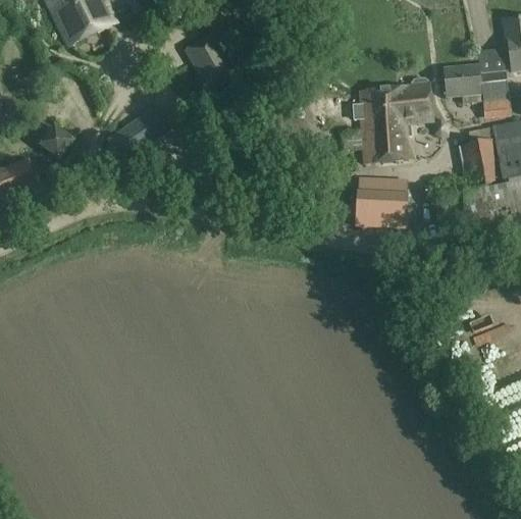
[(47,0),(69,45),(117,22),(106,0),(47,0)]
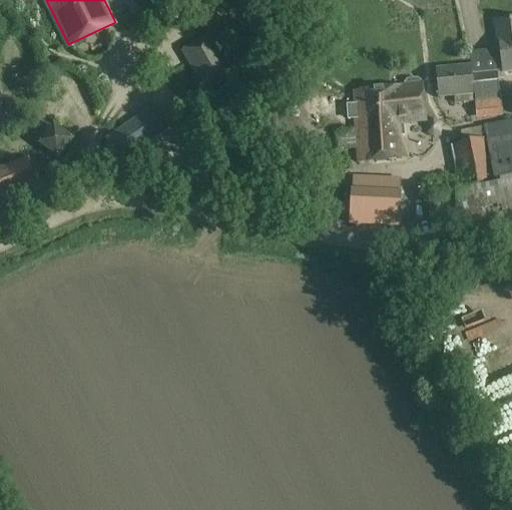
[(511,17),(496,20),(499,38),(498,38),(502,70),(511,68),(511,17)]
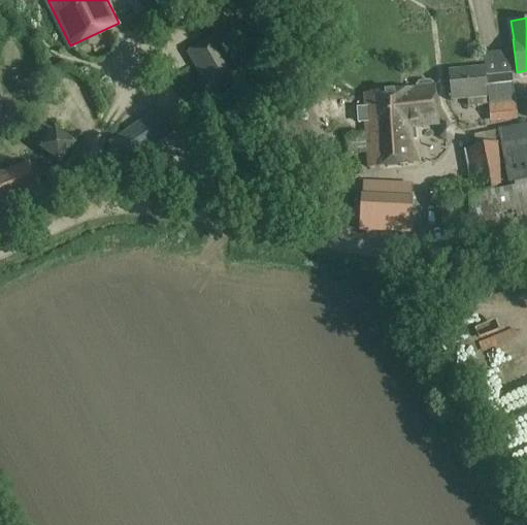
[(238,76),(215,36),(188,52),(211,92),(238,76)]
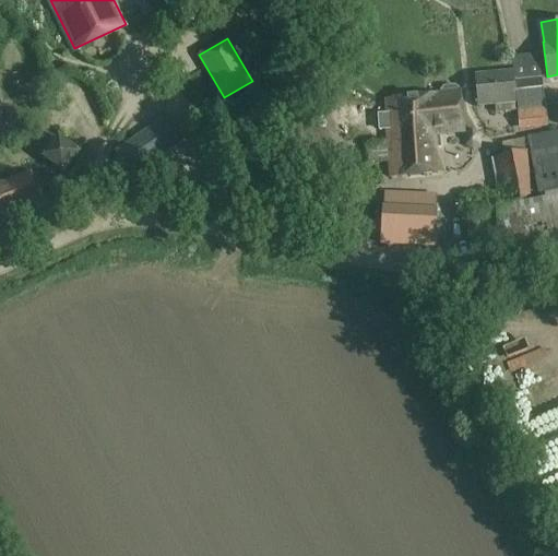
[(515,109),(514,99),(511,71),(475,74),(478,103),(494,102),(495,111),(515,109)]
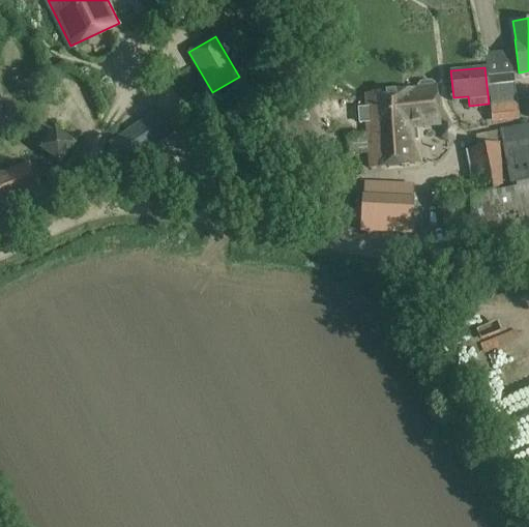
[(490,101),(516,99),(512,71),(487,75),(490,101)]
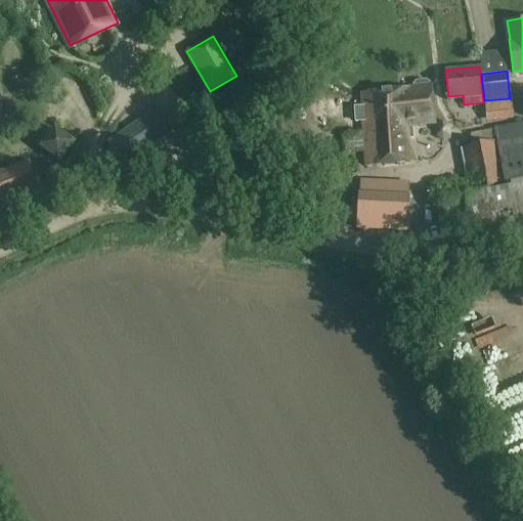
[(416,160),(411,123),(433,121),(429,81),(426,78),(415,79),(411,83),(412,86),(360,91),(362,105),(356,105),(358,120),(360,119),(365,165),(416,160)]
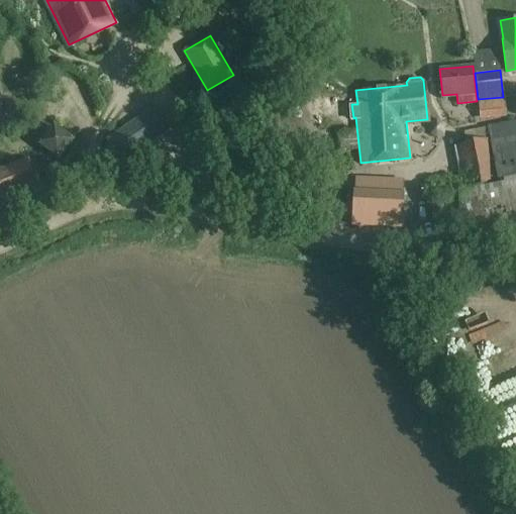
[(150,109),(106,137),(121,160),(165,131),(150,109)]
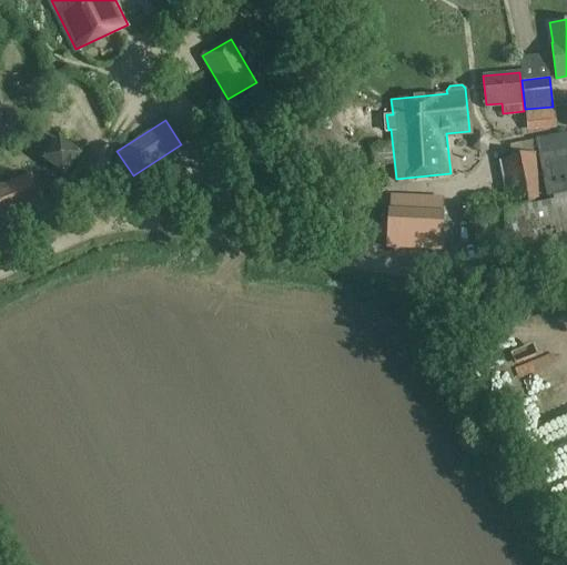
[(566,266),(566,130),(534,137),(537,151),(498,160),(505,192),(466,200),(475,240),(507,232),(517,278),(566,266)]
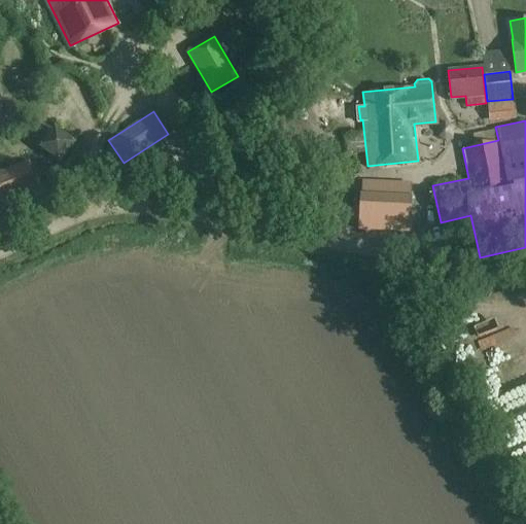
[(73,142),(55,127),(40,145),(59,161),(73,142)]
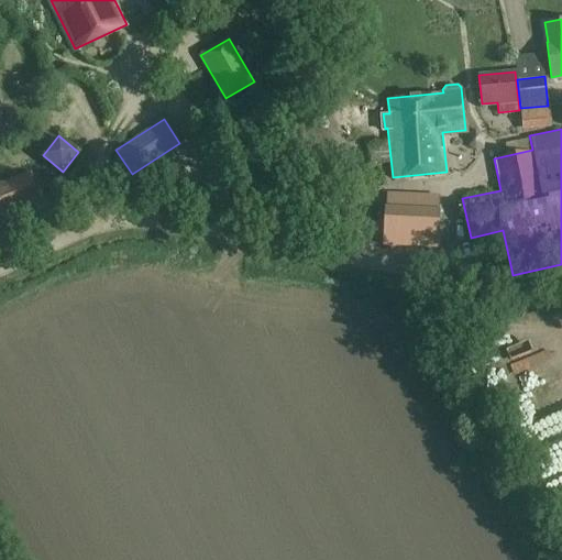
[(386,141),(368,142),(370,161),(387,161),(386,141)]
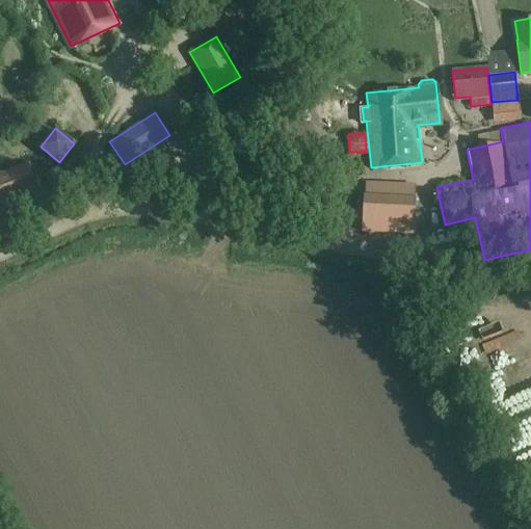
[(30,160),(0,170),(0,203),(41,188),(30,160)]
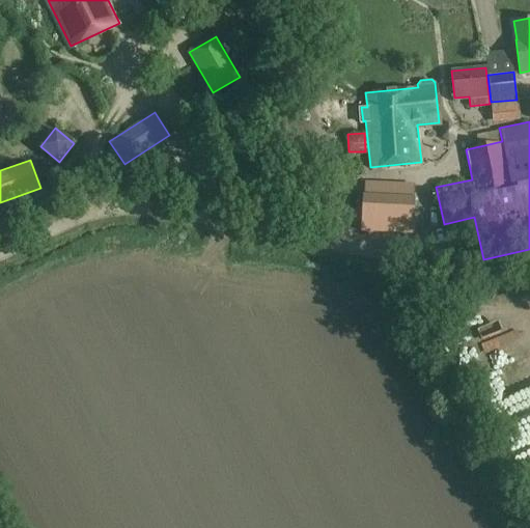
[(346,179),(335,181),(336,197),(347,197),(346,179)]
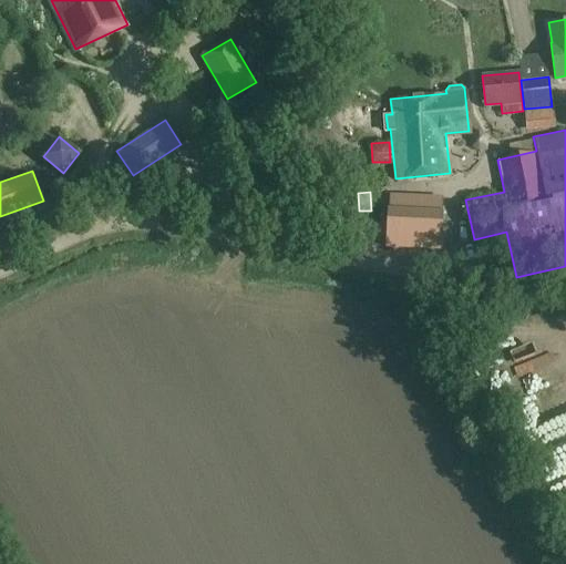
[(439,248),(441,211),(388,207),(386,246),(439,248)]
